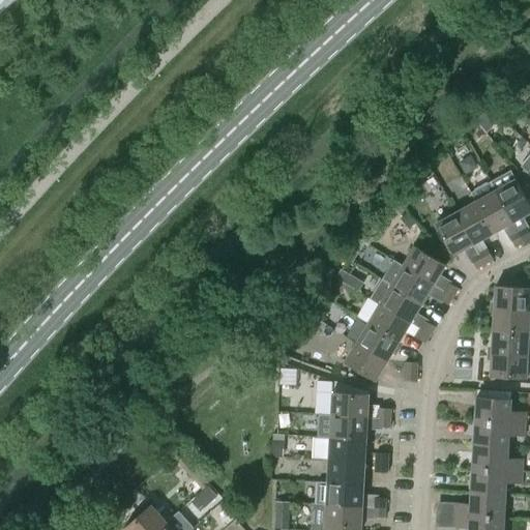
[(529,154),(521,166),(529,173),(529,154)]
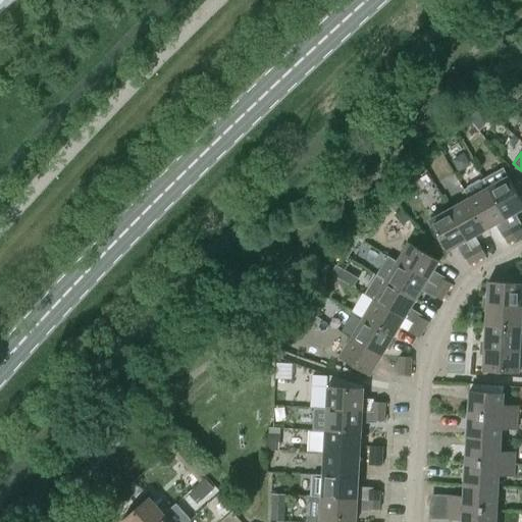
[(511,228),(516,239),(521,235),(521,228),(514,214),(521,209),(521,200),(503,166),(482,177),(488,188),(506,219),(511,228)]
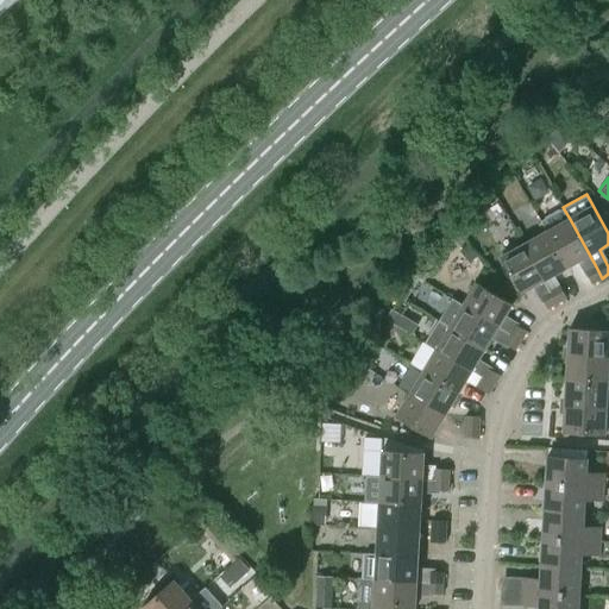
[(547,232),(566,268),(581,261),(594,283),(602,278),(596,267),(590,256),(570,219),(563,207),(540,220),(547,232)]
